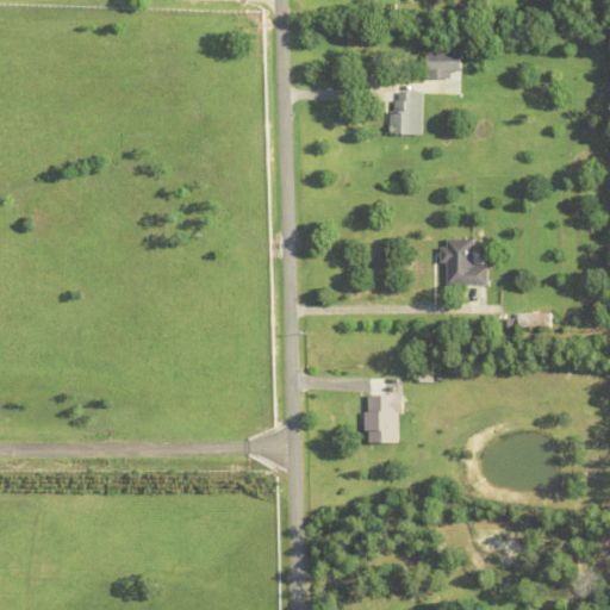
[(454,0),(489,0),(490,10),(455,11),(454,0)]
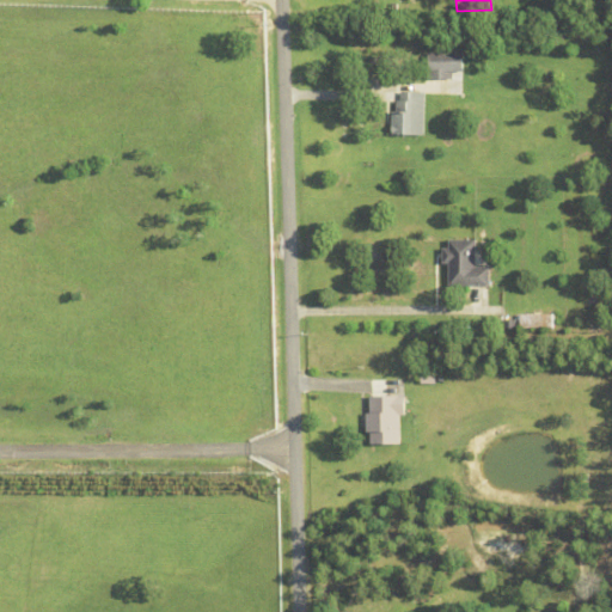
[(453,74),(453,83),(428,81),(428,55),(464,56),(464,74),(453,74)]
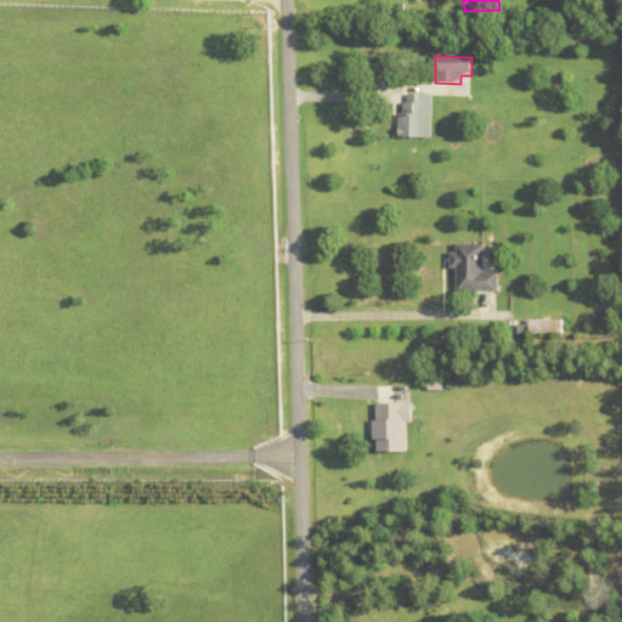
[(399,141),(399,116),(403,116),(405,105),(408,105),(408,96),(433,96),(433,141),(399,141)]
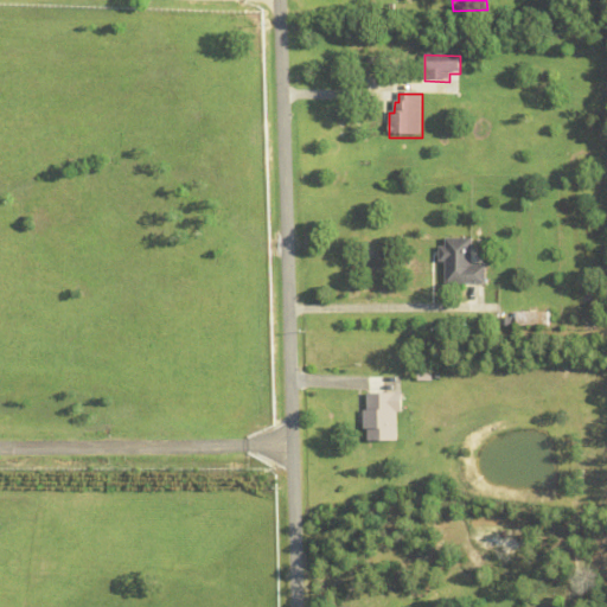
[(447,259),(440,259),(440,244),(446,244),(446,236),(472,236),(472,263),(486,264),(486,281),(446,281),(447,259)]
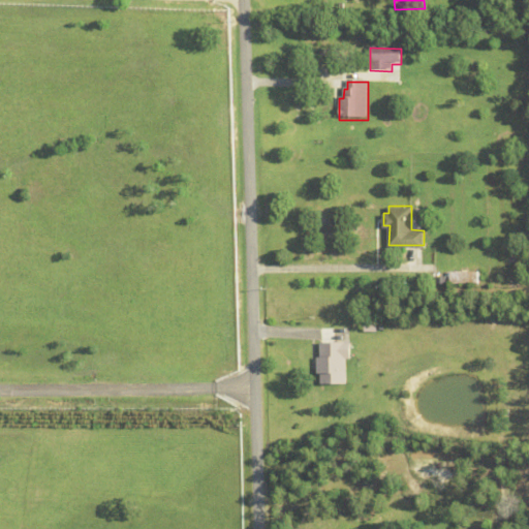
[(478,271),(450,272),(450,284),(479,283),(478,271)]
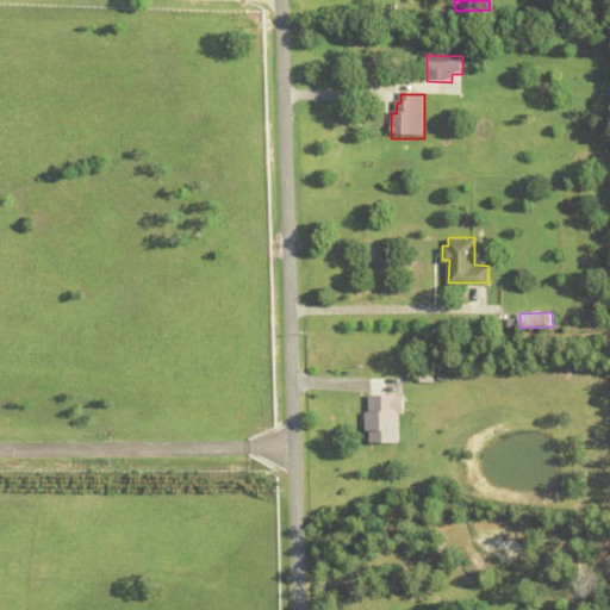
[(504,316),(514,316),(514,325),(504,325),(504,316)]
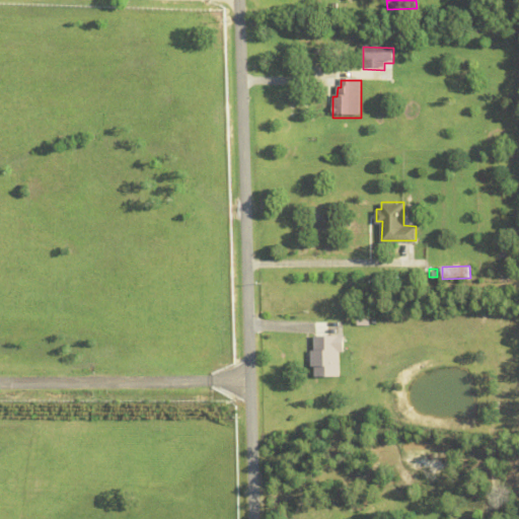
[(358,314),(370,314),(370,323),(358,323),(358,314)]
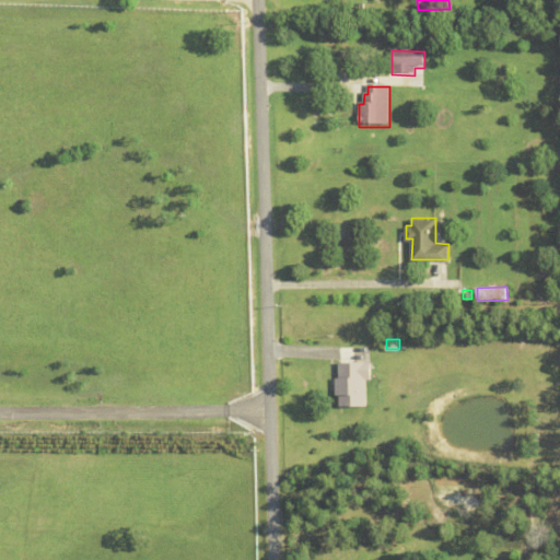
[(339,394),(336,394),(336,375),(339,375),(339,360),(371,361),(371,378),(368,378),(366,405),(339,405),(339,394)]
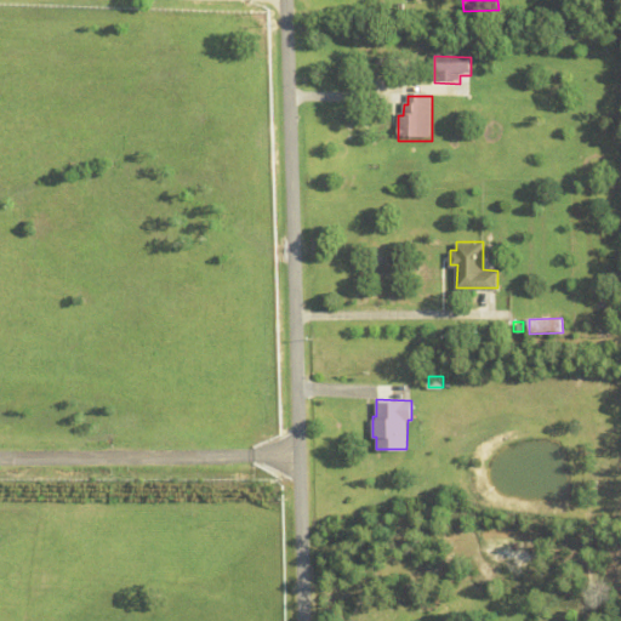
All buildings are outlined.
